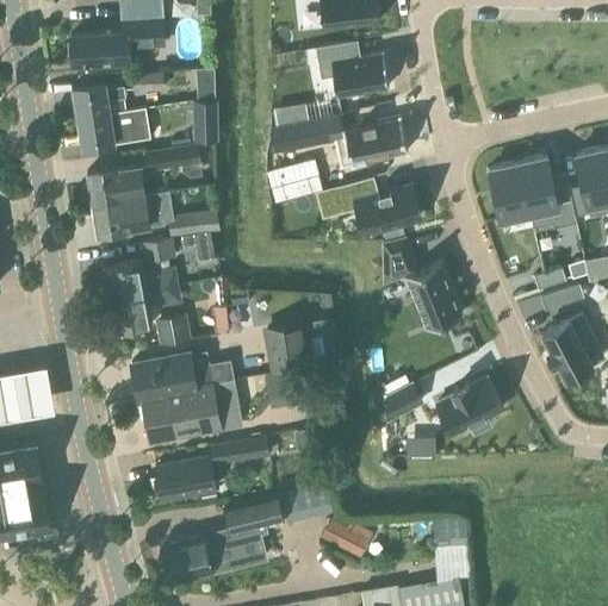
[(154,0),(118,0),(121,20),(160,18),(159,4),(155,4),(154,0)]
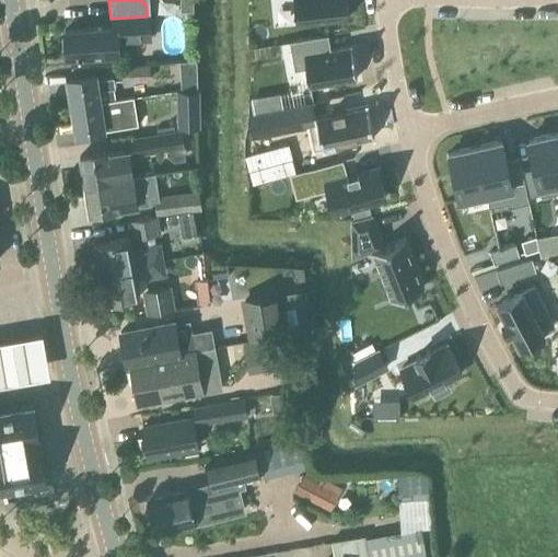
[(292,0),(295,26),(348,21),(346,0),(292,0)]
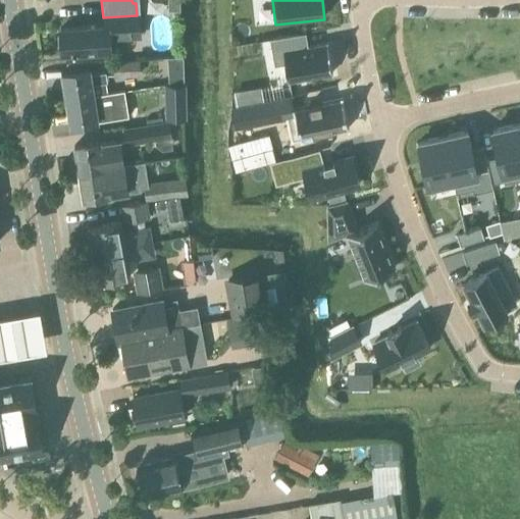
[(59,37),(57,37),(57,47),(60,47),(60,55),(109,52),(108,40),(138,39),(137,15),(103,17),(103,28),(59,31),(59,37)]
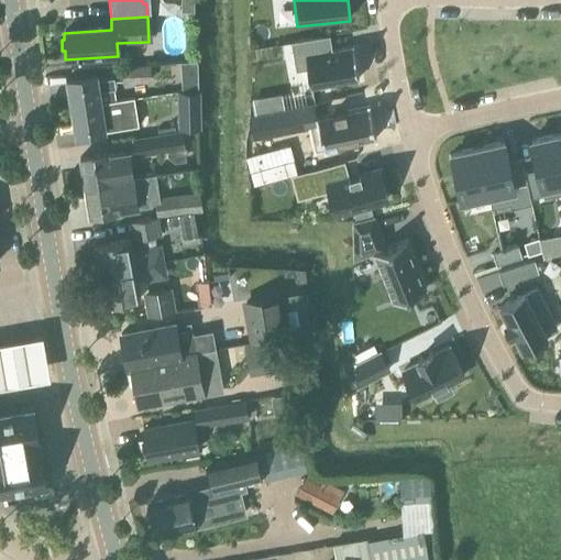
[(320,39),(290,44),(295,72),(306,69),(309,90),(358,81),(351,48),(323,54),(320,39)]
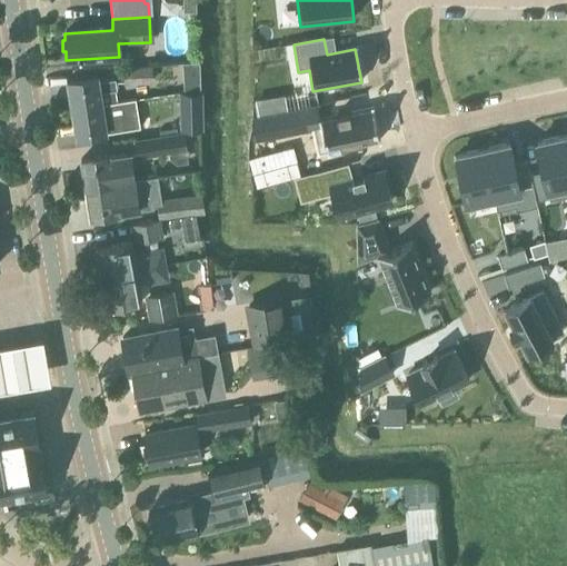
[(198,73),(198,63),(180,65),(180,75),(198,73)]
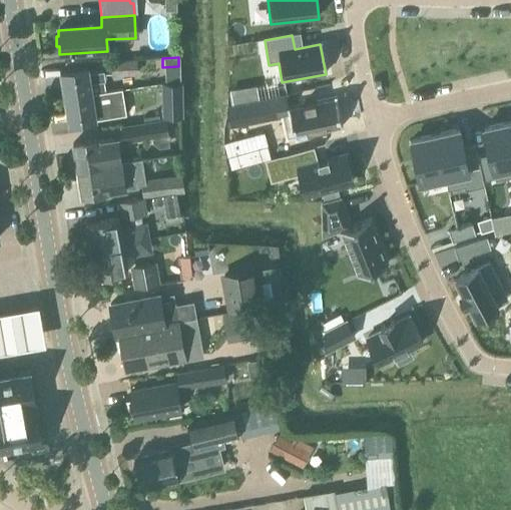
[(135,62),(109,63),(110,78),(136,76),(135,62)]
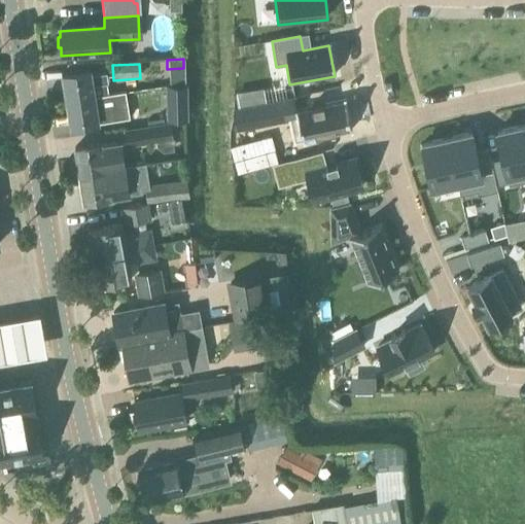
[(89,72),(62,76),(66,103),(107,96),(105,76),(90,78),(89,72)]
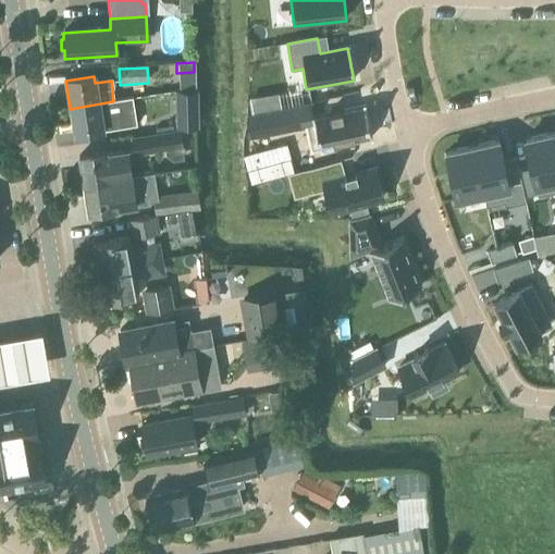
[(113,101),(70,109),(74,137),(136,127),(134,114),(149,113),(151,123),(165,121),(164,113),(175,111),(176,111),(174,94),(132,100),(132,99),(113,102),(113,101)]
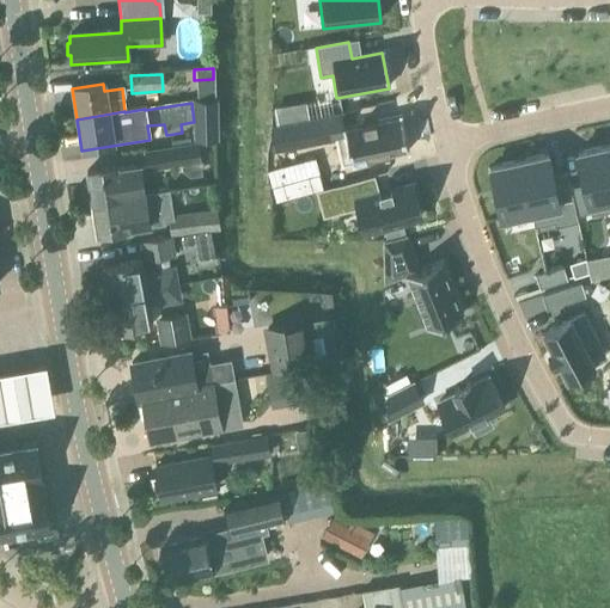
[(336,115),(294,123),(299,142),(333,135),(340,167),(407,153),(400,118),(340,130),(336,115)]
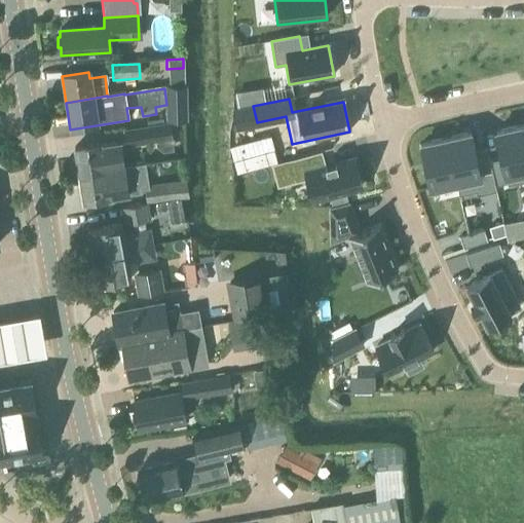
[(166,105),(165,105),(165,123),(184,122),(184,120),(183,105),(166,105)]
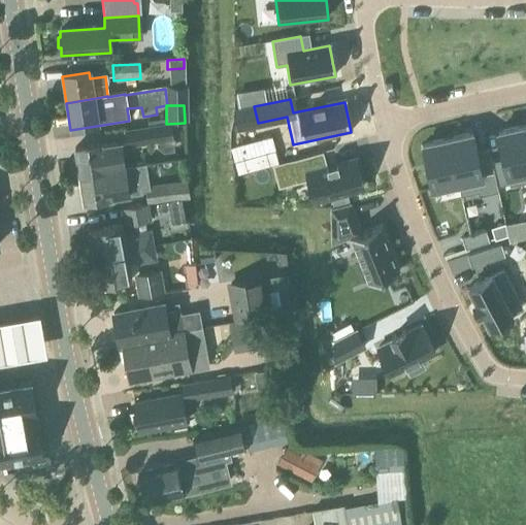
[(170,125),(122,132),(125,150),(156,145),(156,150),(163,155),(173,154),(171,141),(172,141),(170,125)]
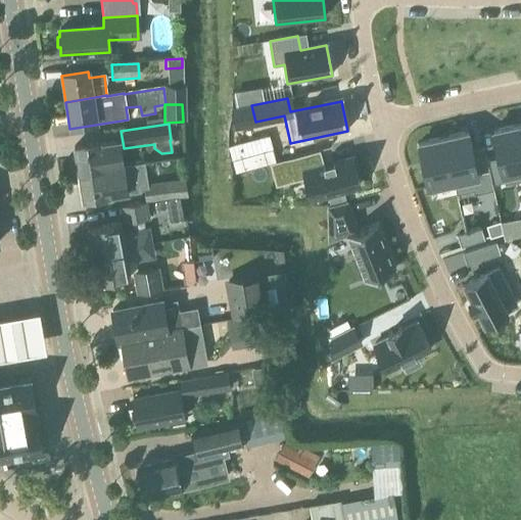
[(498,159),(485,162),(492,191),(512,187),(511,183),(519,181),(519,183),(520,182),(520,147),(517,128),(492,133),(498,159)]
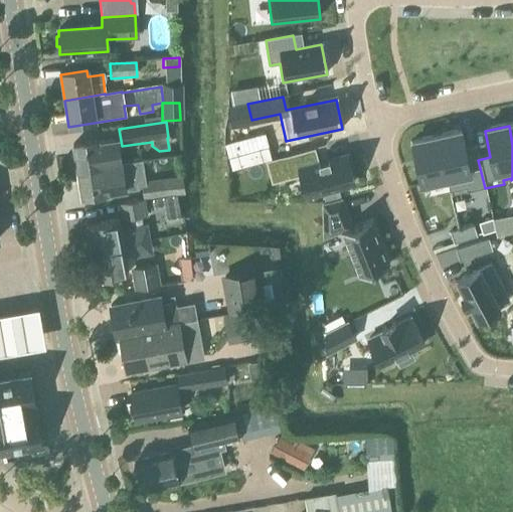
[(460,132),(436,137),(450,196),(451,196),(450,192),(465,189),(465,193),(485,188),(478,160),(477,154),(466,157),(460,132)]
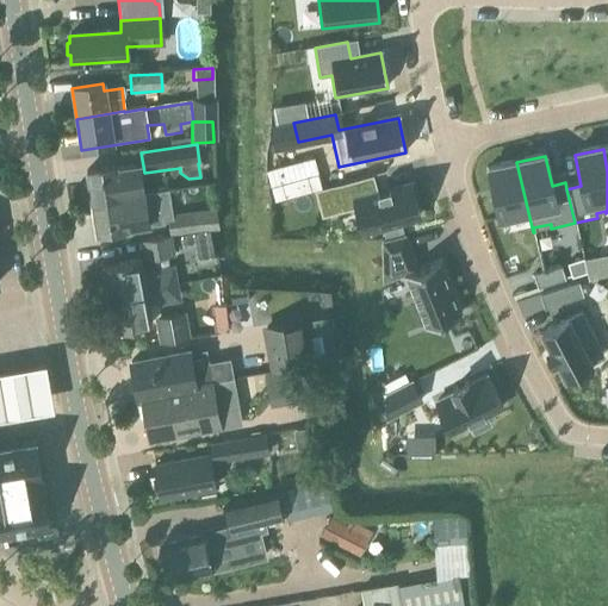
[(516,162),(488,169),(498,219),(528,213),(532,232),(533,232),(516,162)]
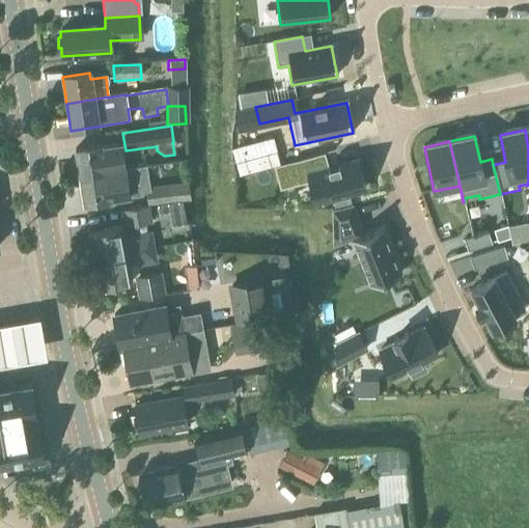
[(72,163),(71,168),(72,172),(74,176),(79,175),(79,177),(105,173),(122,170),(119,145),(101,148),(101,146),(75,150),(77,162),(72,163)]
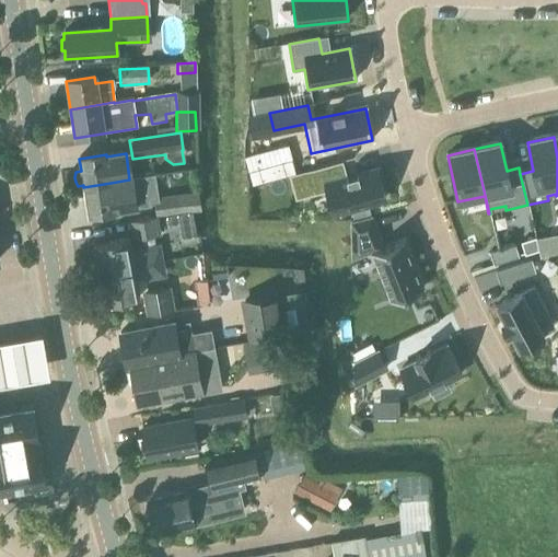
[(340,163),(303,173),(310,197),(327,192),(333,215),(383,200),(375,171),(357,176),(357,174),(345,177),(340,163)]
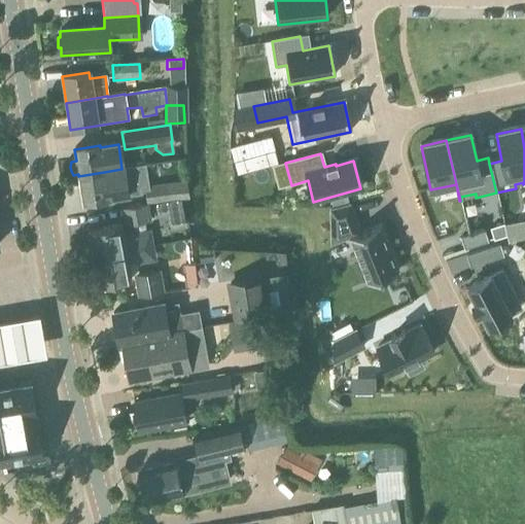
[(104,172),(78,176),(82,203),(108,199),(107,193),(120,190),(123,199),(140,197),(138,187),(146,186),(143,166),(121,169),(104,172)]
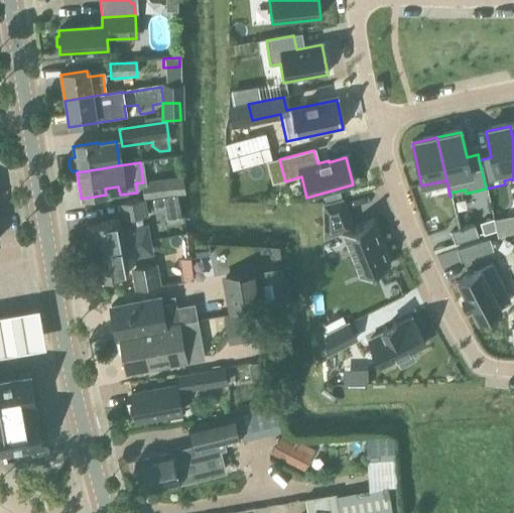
[(160,182),(140,185),(142,201),(162,198),(160,182)]
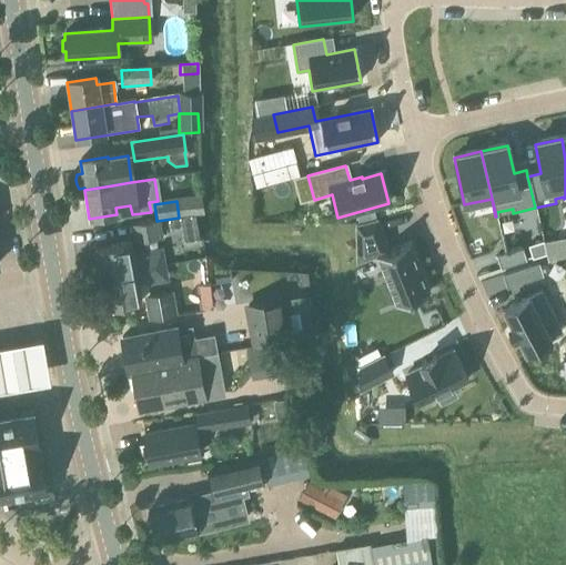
[(375,221),(355,229),(356,265),(376,258),(395,305),(394,306),(395,308),(428,294),(428,293),(427,293),(410,248),(408,245),(410,245),(408,244),(387,253),(375,221)]
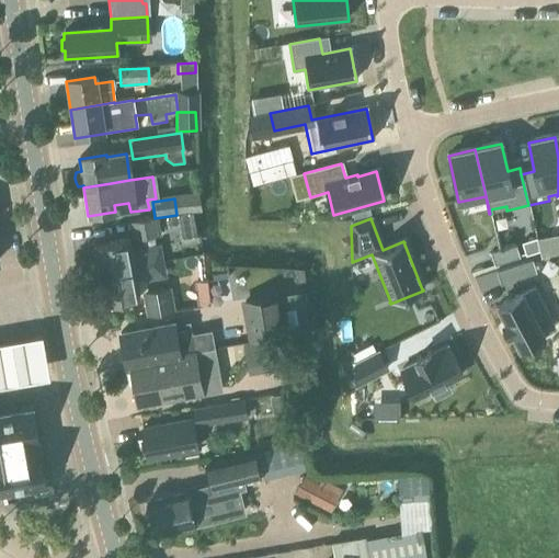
[(153,219),(129,225),(132,240),(157,235),(153,219)]
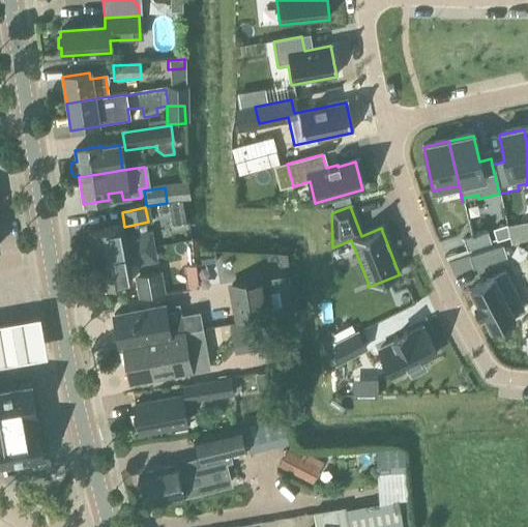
[(120,227),(88,233),(93,260),(151,249),(148,235),(123,240),(120,227)]
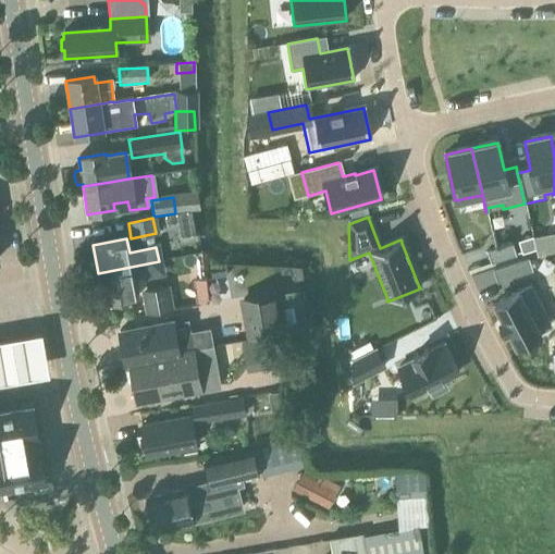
[(534,249),(531,238),(518,243),(521,254),(534,249)]
